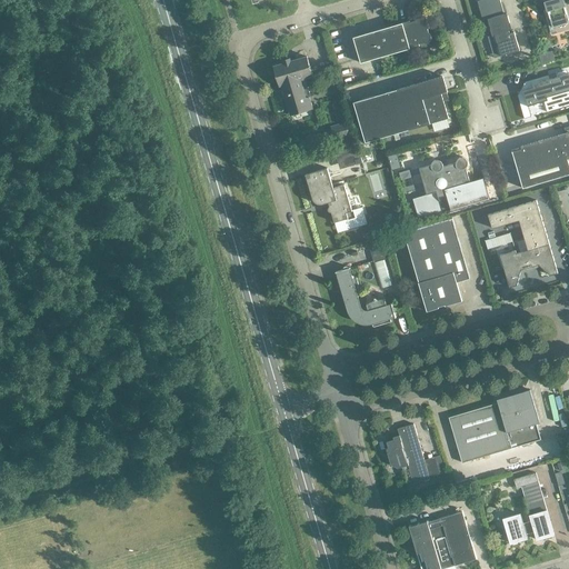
[(502,10),(499,0),(480,0),(477,1),(483,21),(488,20),(490,28),(507,23),(509,22),(506,9),(502,10)]
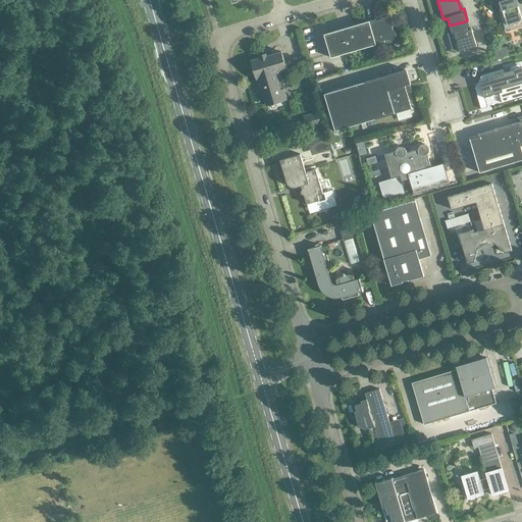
[(507,32),(519,28),(521,27),(521,19),(516,0),(499,0),(503,9),(500,10),(507,32)]
